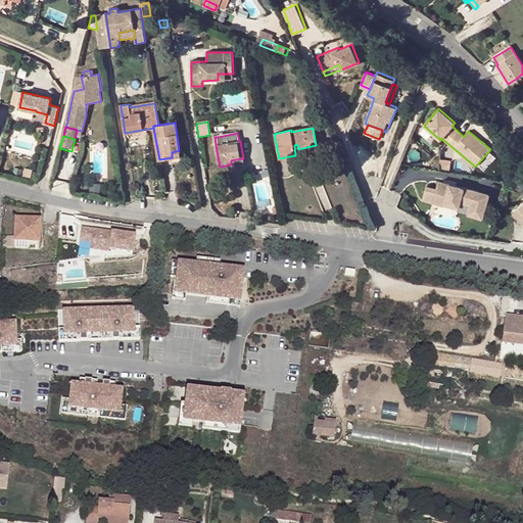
[(294,145),(295,155),(318,151),(316,145),(298,149),(297,144),(294,145)]
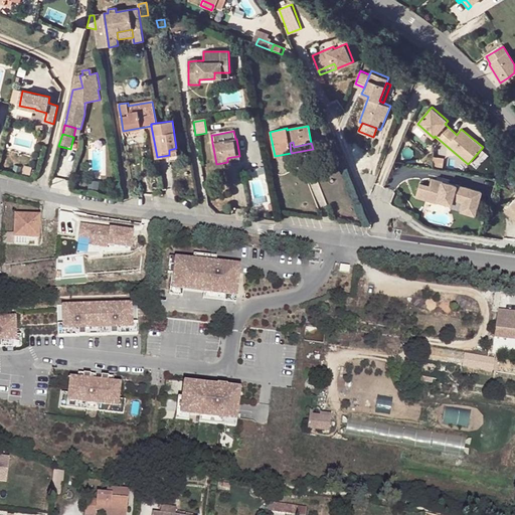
[(340,165),(317,172),(326,202),(336,198),(335,192),(347,189),(340,165)]
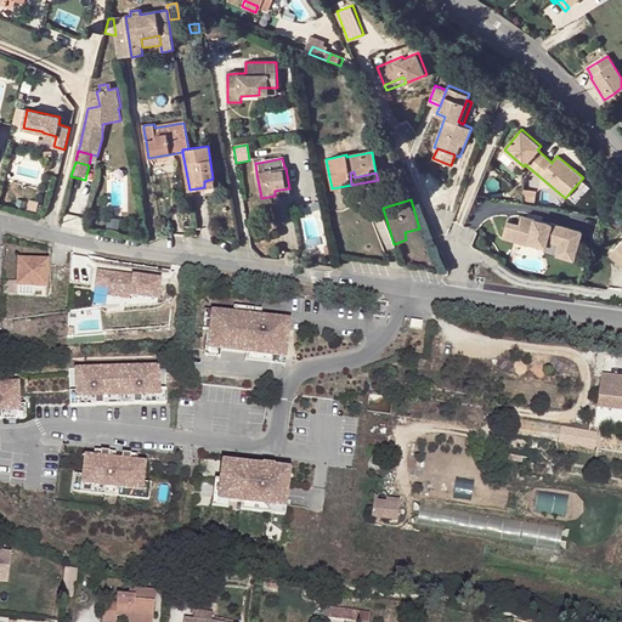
[(324,216),(303,218),(304,246),(326,244),(324,216)]
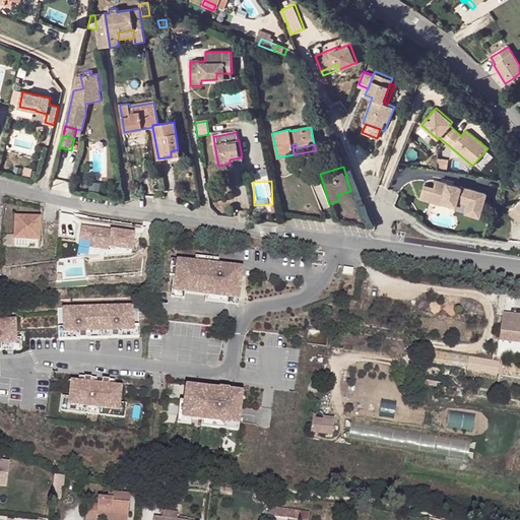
[(479,217),(485,194),(460,186),(460,188),(436,181),(434,188),(424,186),(419,198),(441,204),(442,203),(455,206),(457,200),(468,204),(465,213),(479,217)]
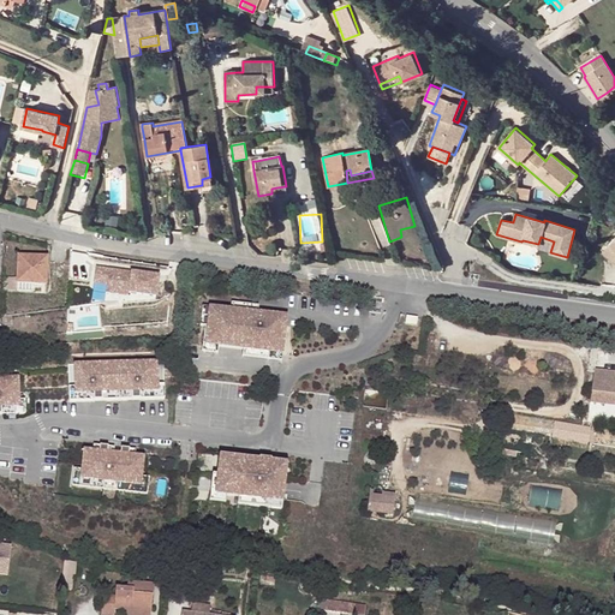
[(614,250),(609,245),(603,252),(614,262),(614,250)]
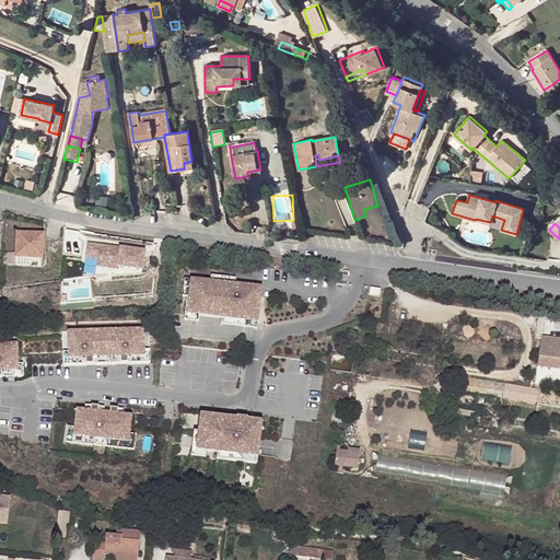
[(18,234),(16,254),(16,258),(32,259),(43,258),(43,235),(18,234)]
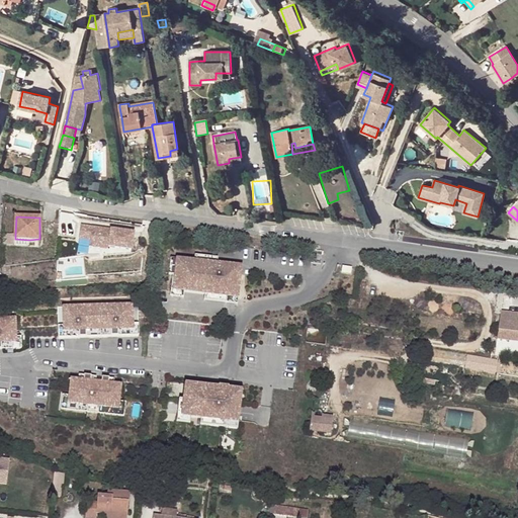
[(135,233),(82,226),(80,239),(91,241),(90,247),(108,249),(109,247),(132,250),(135,233)]
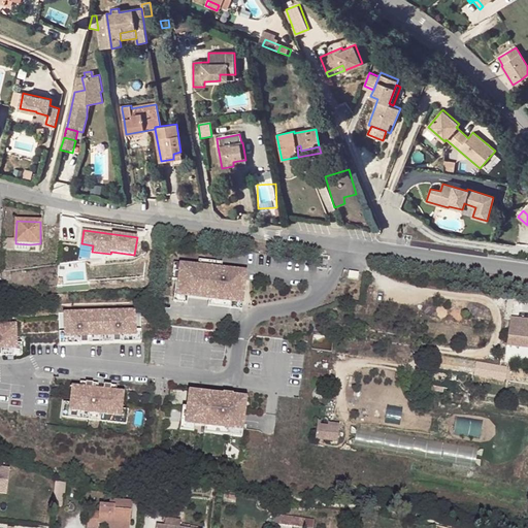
[(15,243),(15,239),(4,239),(3,250),(29,251),(30,244),(15,243)]
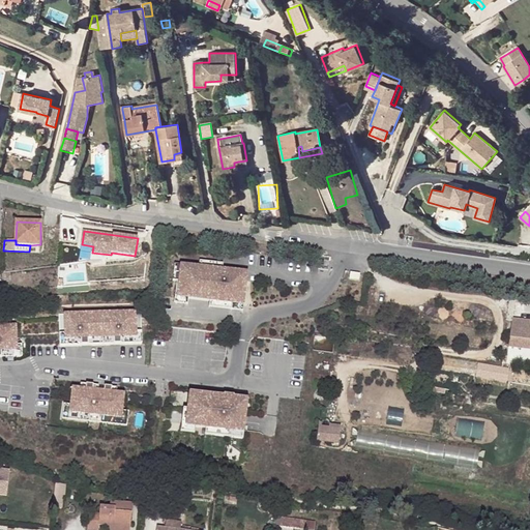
[(222,263),(199,261),(198,267),(222,269),(222,263)]
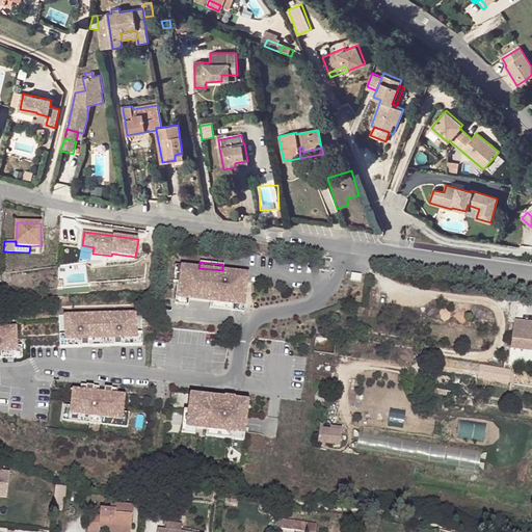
[(243,307),(247,273),(236,272),(229,271),(229,273),(221,273),(222,270),(198,268),(180,266),(179,283),(182,284),(181,299),(188,300),(210,302),(243,307)]
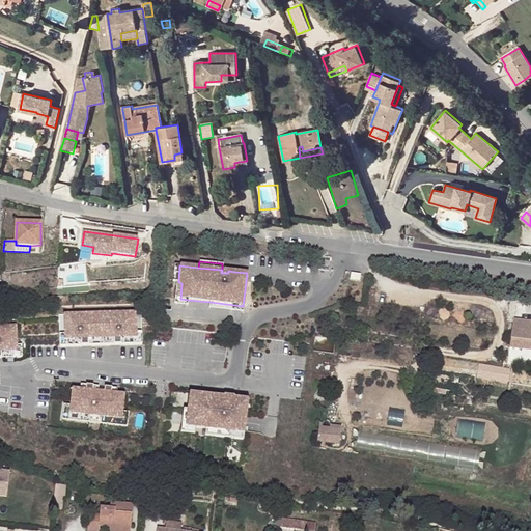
[(176,282),(173,304),(187,306),(188,300),(180,299),(182,283),(176,282)]
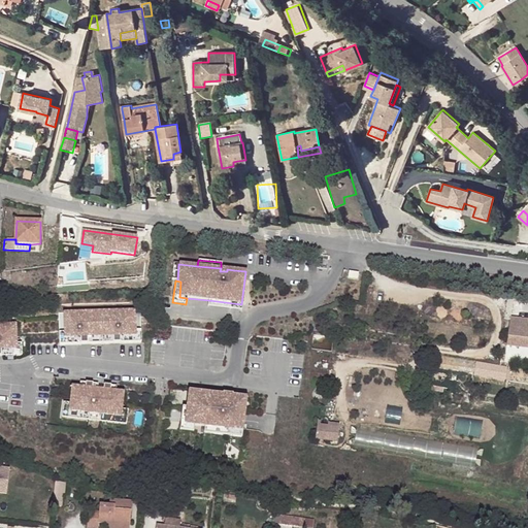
[(241,304),(208,300),(207,306),(241,310),(241,304)]
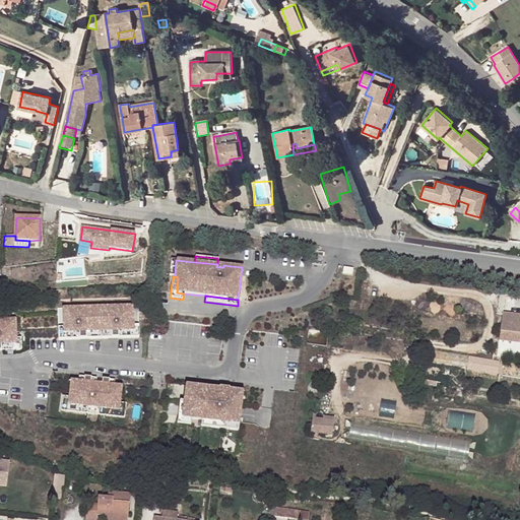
[(142,319),(62,309),(58,340),(138,350),(142,319)]
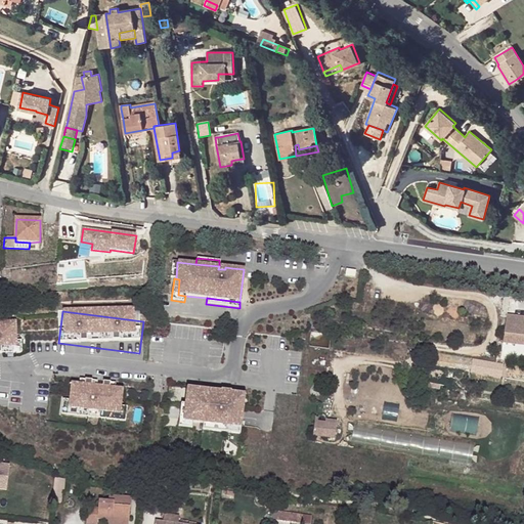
[(523,317),(507,315),(503,343),(523,346),(523,317)]
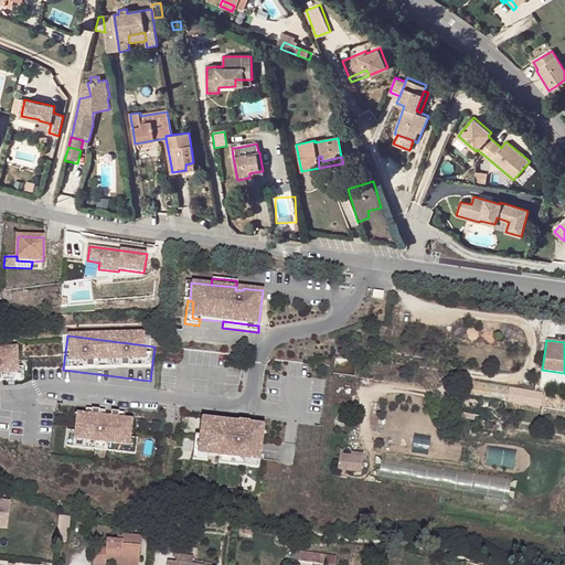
[(17,349),(0,349),(0,382),(1,382),(1,376),(18,375),(17,349)]
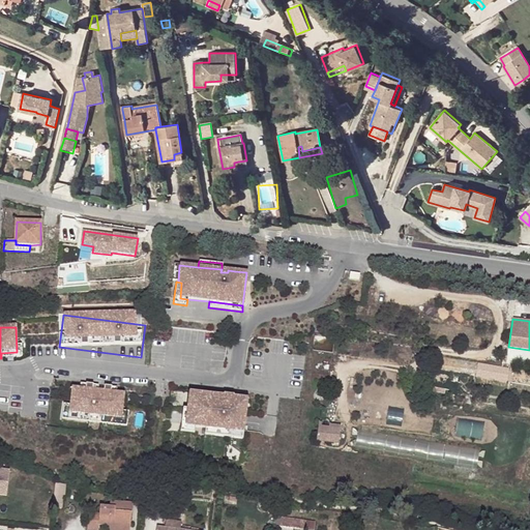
[(98,386),(81,384),(81,390),(85,390),(85,396),(91,396),(92,391),(97,392),(98,386)]
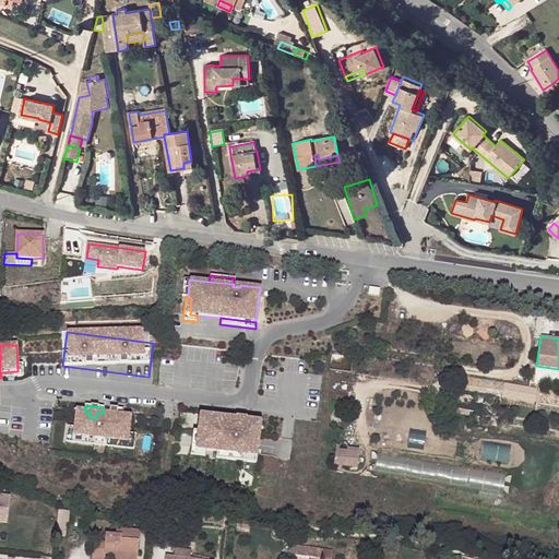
[(123,409),(110,408),(109,414),(108,420),(117,420),(117,415),(122,415),(123,409)]
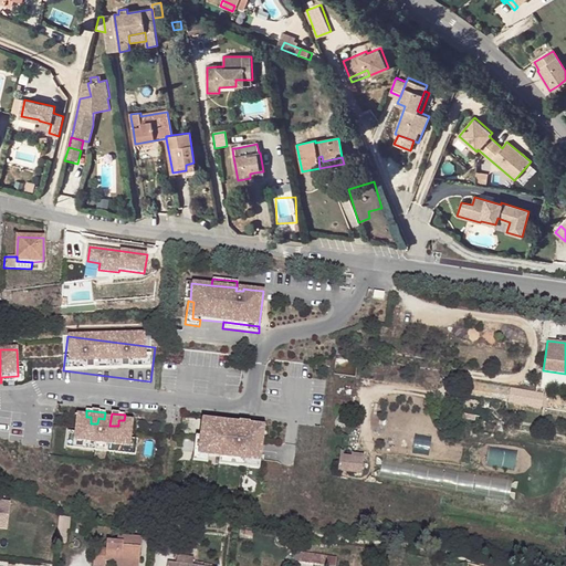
[(86,417),(77,415),(75,433),(74,441),(129,448),(130,440),(133,421),(124,420),(118,420),(118,426),(109,426),(111,419),(104,419),(98,418),(97,423),(91,423),(91,417),(86,417)]
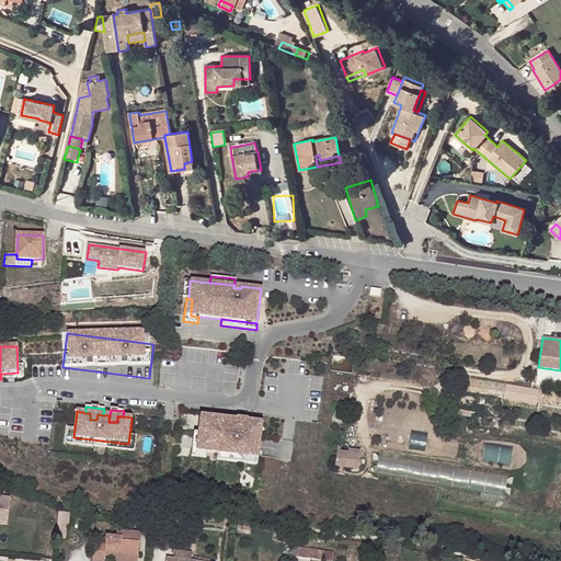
[(237,421),(207,416),(205,434),(201,434),(198,451),(206,453),(218,454),(258,458),(262,423),(247,421),(247,420),(238,419),(237,421)]
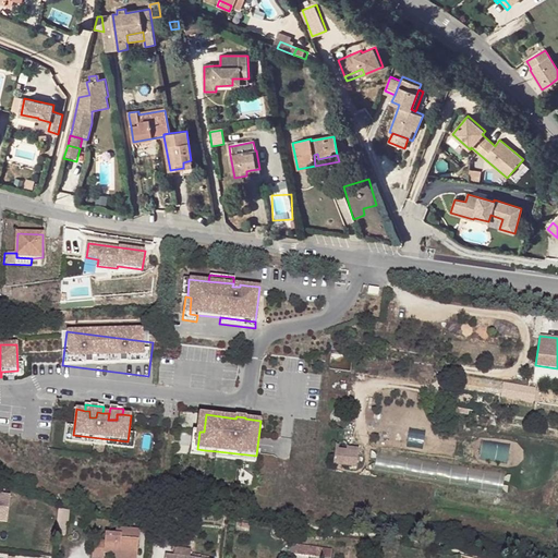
[(74,427),(68,426),(65,443),(133,449),(135,434),(129,434),(128,441),(73,435),(74,427)]
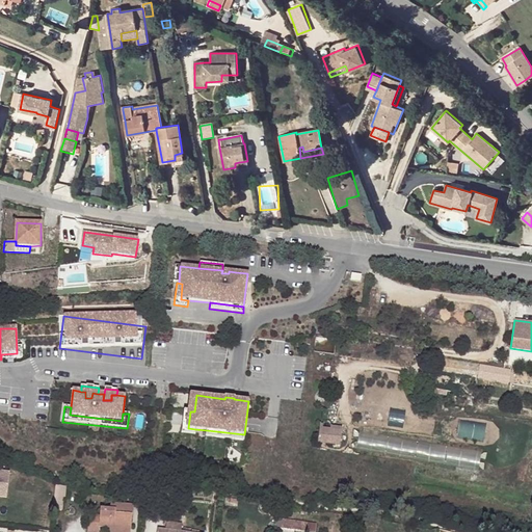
[(195,434),(195,429),(188,428),(190,411),(188,410),(184,410),(182,433),(195,434)]
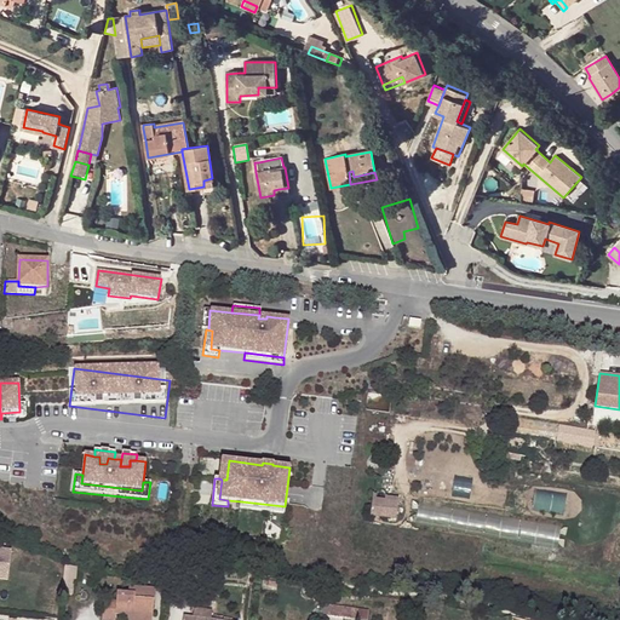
[(564,512),(567,495),(537,492),(534,509),(564,512)]
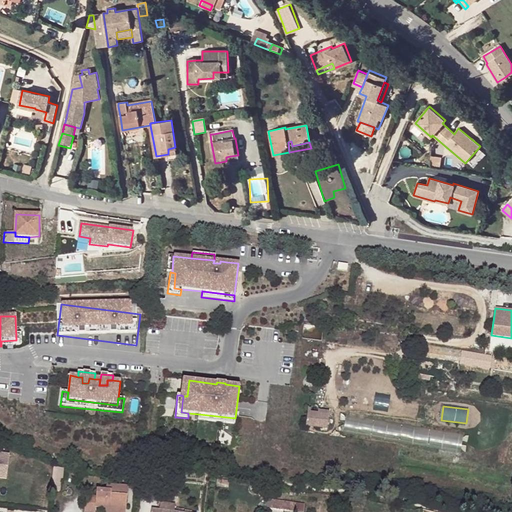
[(308,408),(306,425),(327,428),(329,410),(308,408)]
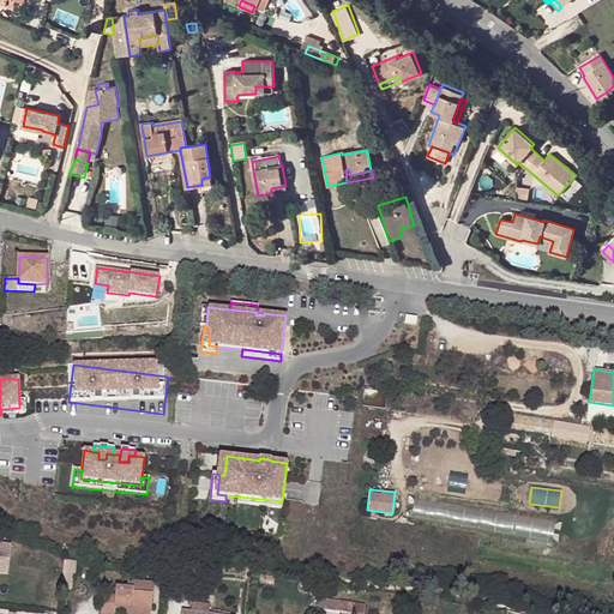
[(282,509),(282,501),(239,497),(238,503),(282,509)]
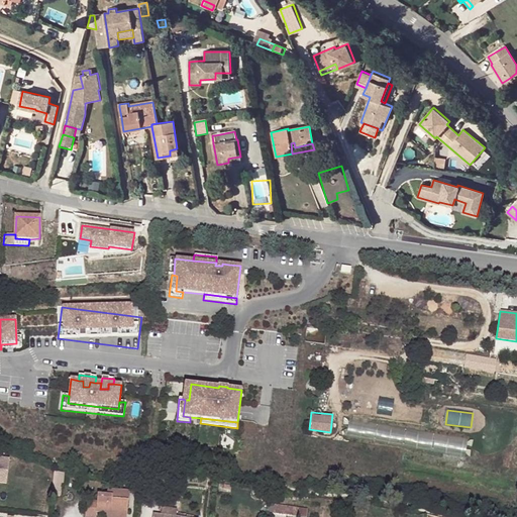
[(0,482),(8,484),(11,459),(0,457),(0,482)]
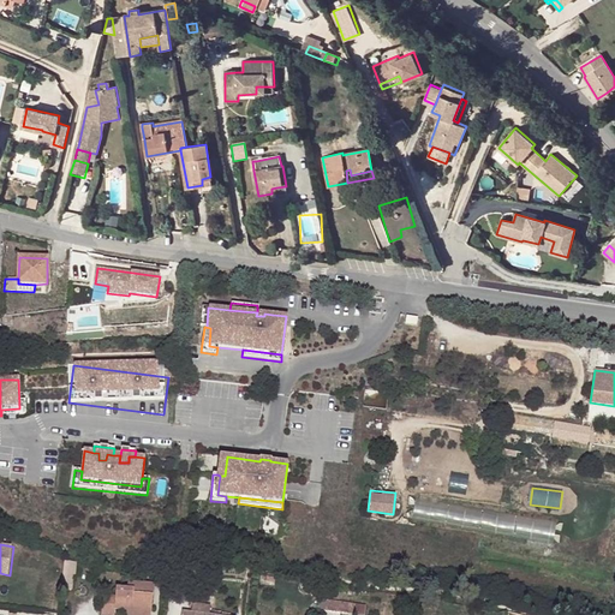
[(65,562),(63,589),(73,590),(75,575),(77,575),(78,563),(65,562)]
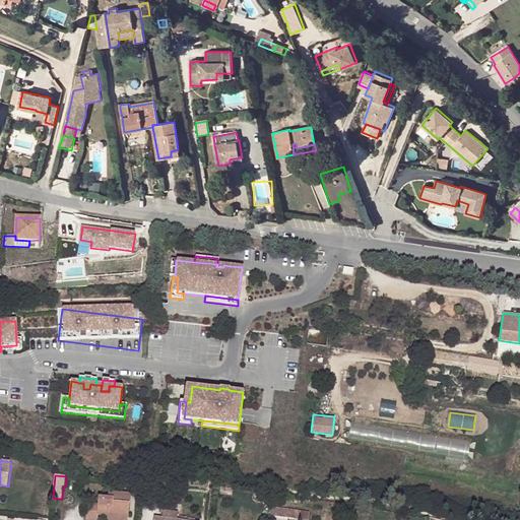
[(96,519),(98,515),(108,516),(130,518),(132,494),(110,492),(110,497),(100,496),(99,503),(87,502),(86,519),(96,519)]
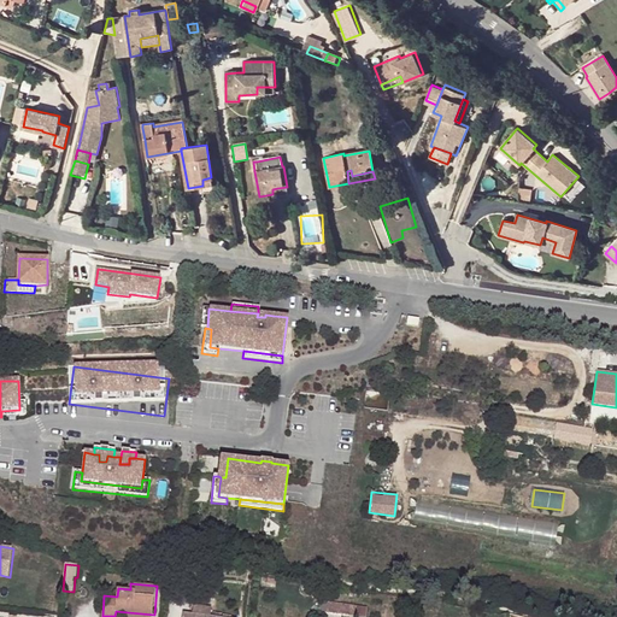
[(365,616),(366,607),(328,603),(327,613),(353,616),(365,616)]
